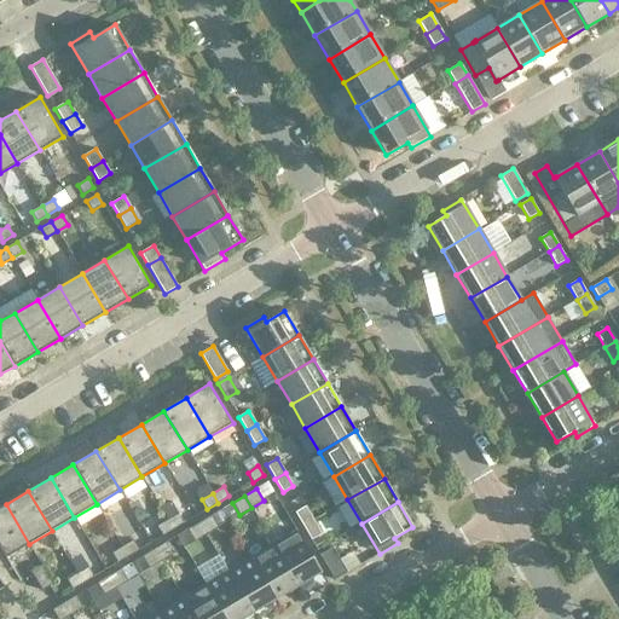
[(29,544),(6,504),(0,507),(0,548),(6,557),(29,544)]
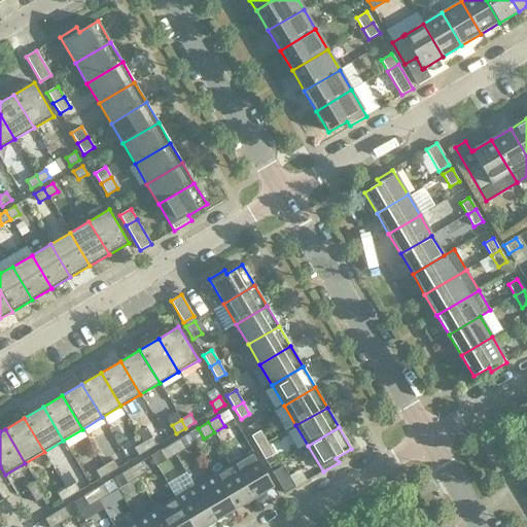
[(259,431),(250,436),(257,448),(267,443),(259,431)]
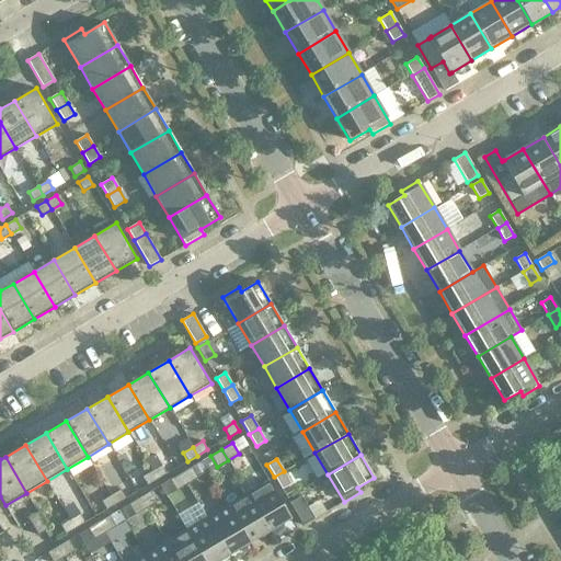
[(161,465),(152,471),(157,480),(167,474),(161,465)]
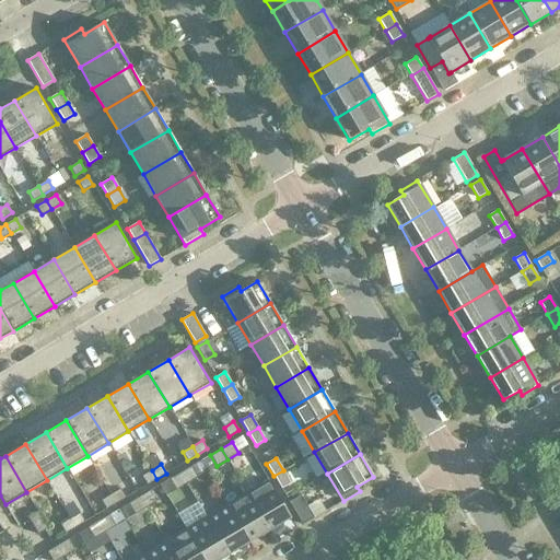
[(198,477),(191,466),(181,473),(187,483),(198,477)]
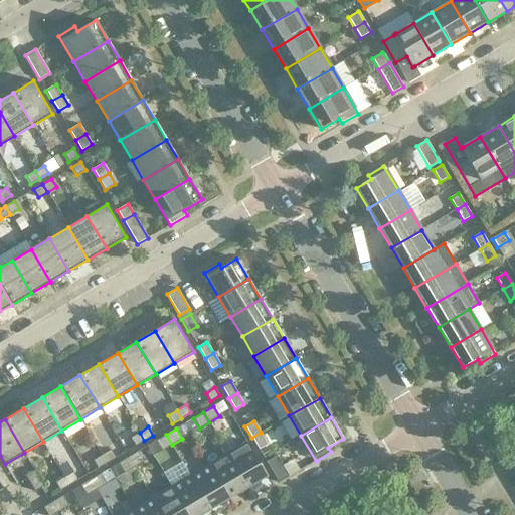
[(144,441),(140,433),(131,438),(135,446),(144,441)]
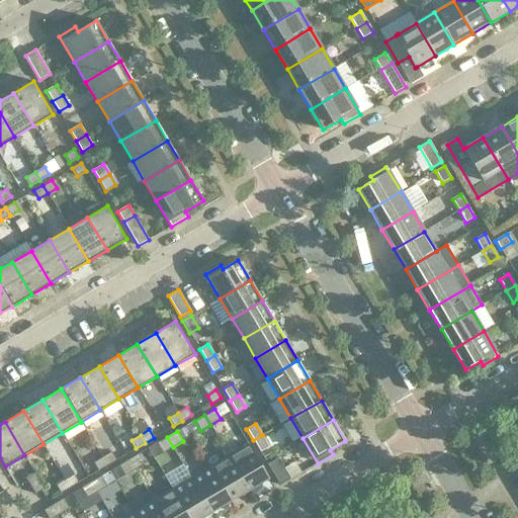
[(269,447),(262,435),(253,440),(260,452),(269,447)]
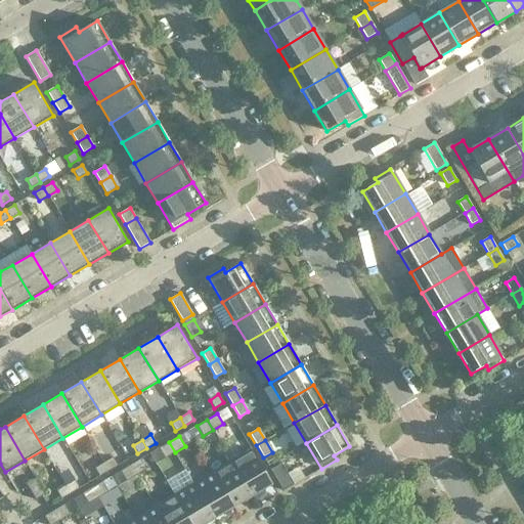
[(175,452),(169,442),(159,448),(165,459),(175,452)]
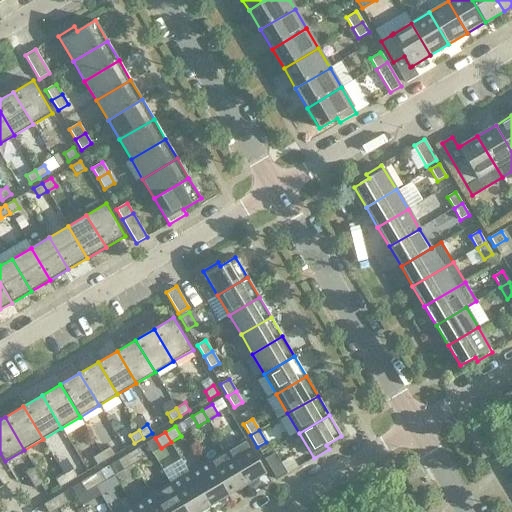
[(266,473),(246,439),(226,450),(246,484),(266,473)]
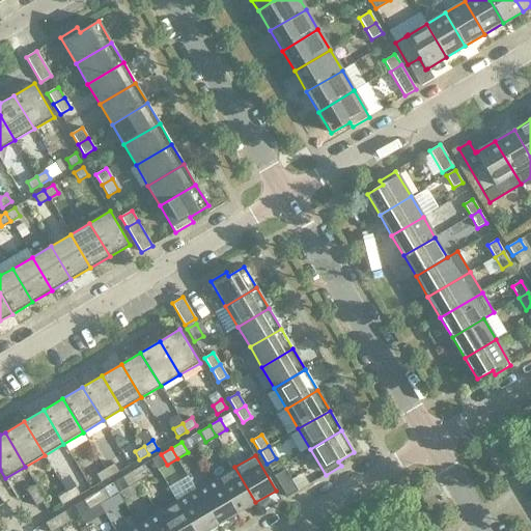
[(114,464),(105,469),(110,477),(119,472),(114,464)]
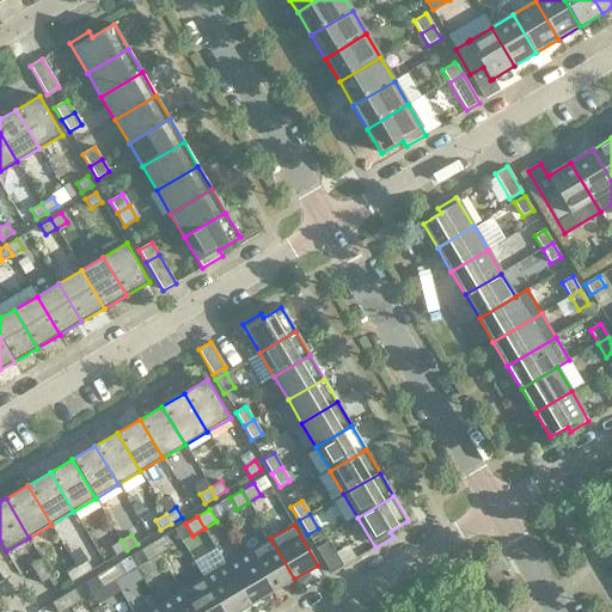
[(171,548),(164,536),(153,543),(159,555),(171,548)]
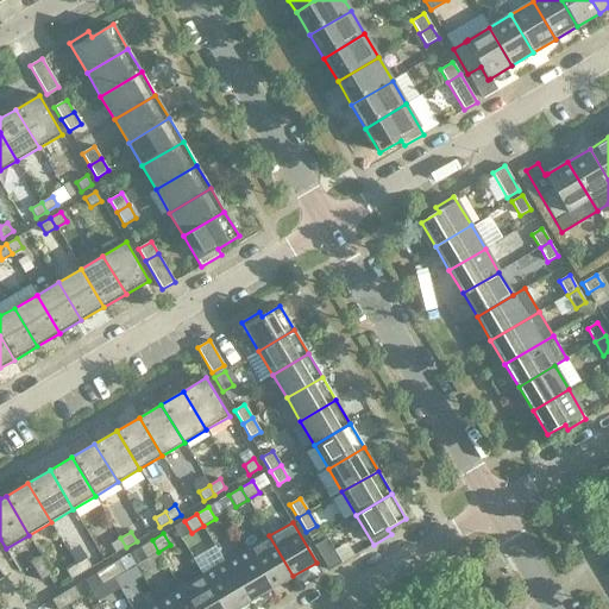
[(293,576),(269,535),(246,548),(271,589),(293,576)]
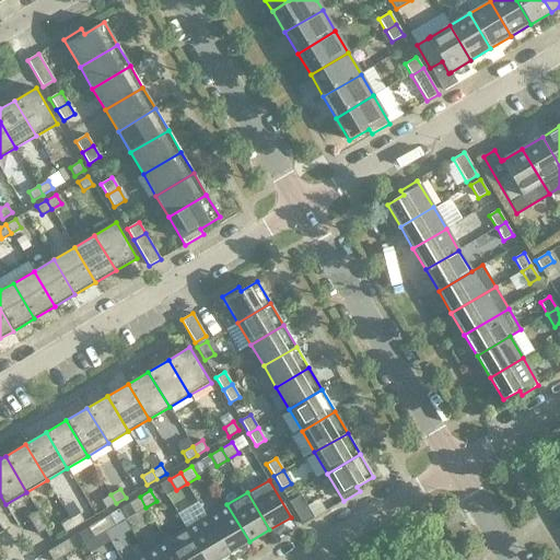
[(116,503),(111,494),(101,500),(106,509),(116,503)]
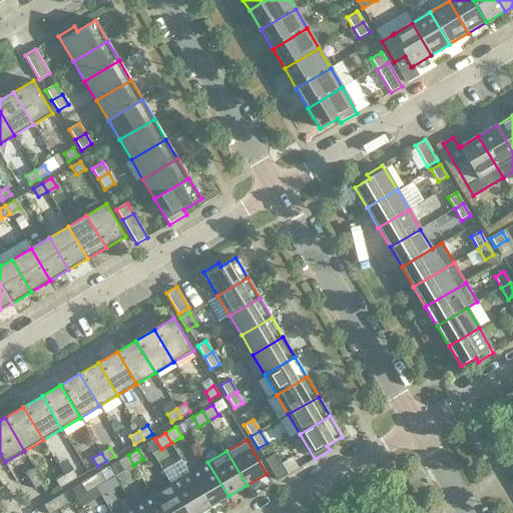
[(276,454),(266,460),(278,481),(288,475),(276,454)]
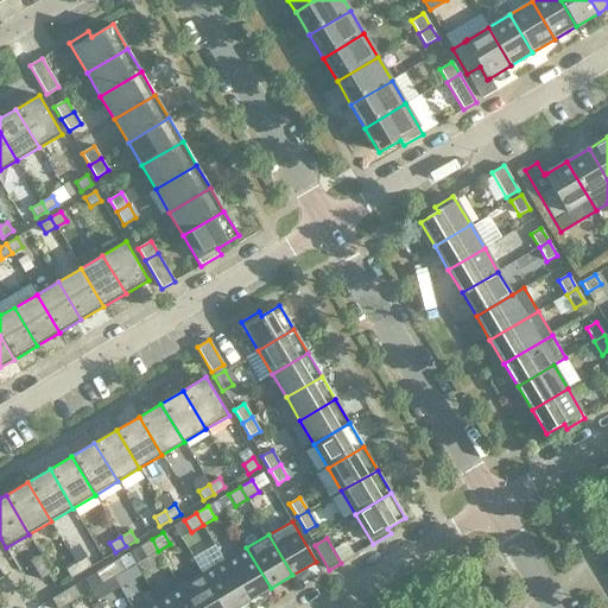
[(158,551),(152,539),(140,546),(147,558),(158,551)]
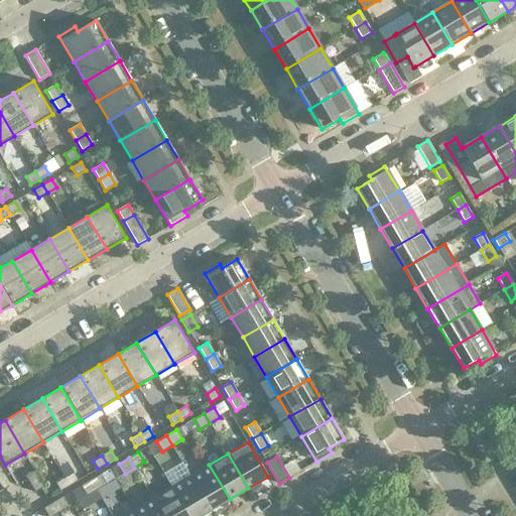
[(230,499),(209,465),(190,476),(211,510),(230,499)]
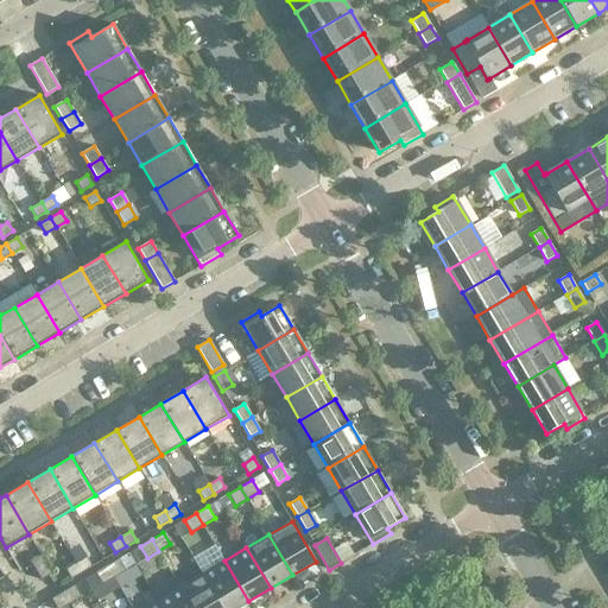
[(40,555),(30,561),(36,570),(46,564),(40,555)]
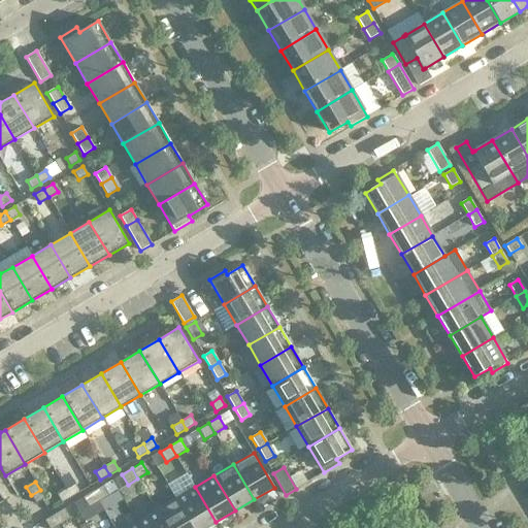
[(75,484),(66,489),(70,497),(79,492),(75,484)]
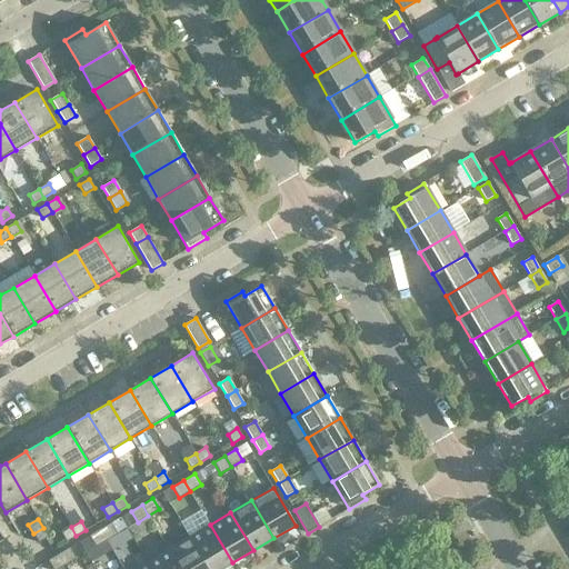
[(118,533),(111,523),(100,529),(107,540),(118,533)]
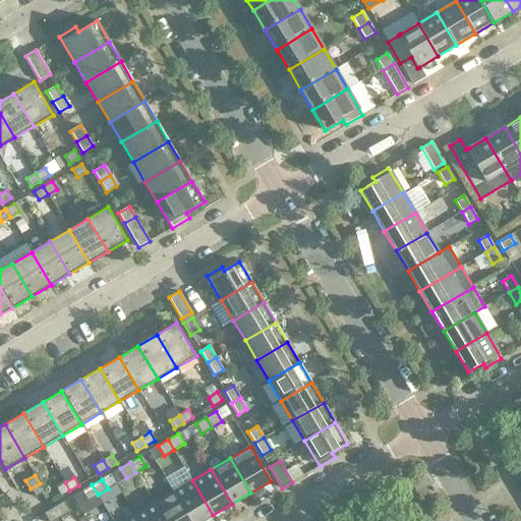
[(203,520),(213,515),(192,480),(173,491),(190,520),(203,520)]
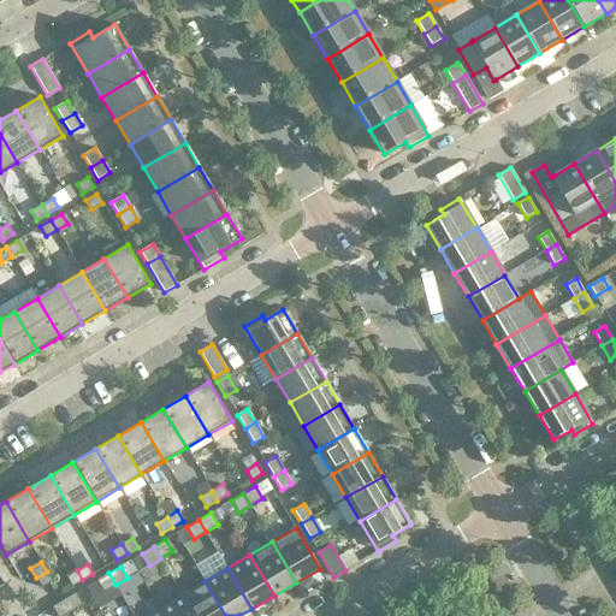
[(82,580),(77,570),(66,576),(71,586),(82,580)]
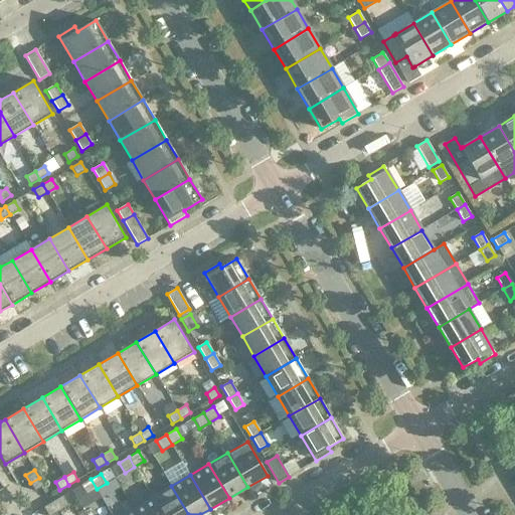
[(44,486),(39,478),(30,483),(35,491),(44,486)]
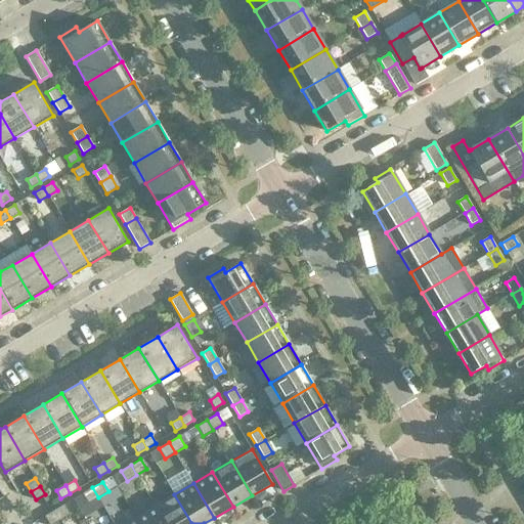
[(98,497),(92,487),(82,493),(88,504),(98,497)]
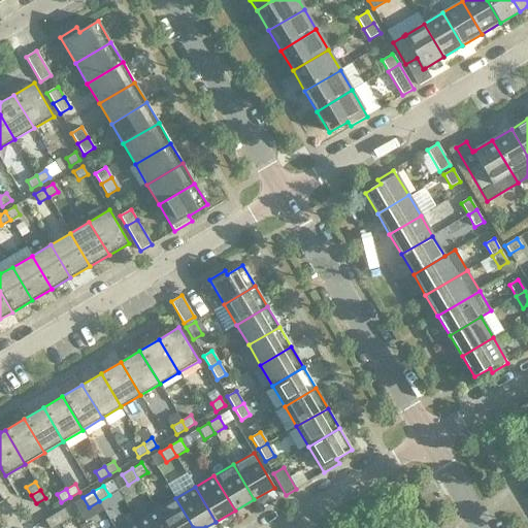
[(193,527),(175,498),(156,510),(166,527),(193,527)]
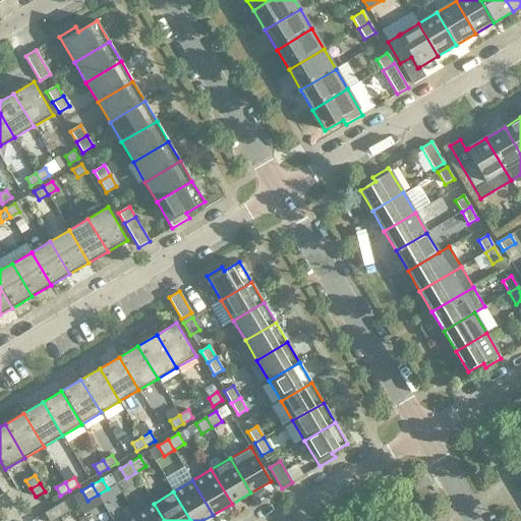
[(70,512),(64,502),(54,507),(60,517),(70,512)]
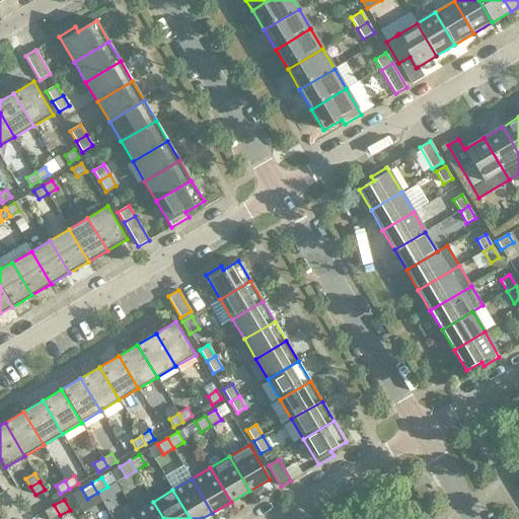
[(163,518),(153,502),(135,513),(138,518),(163,518)]
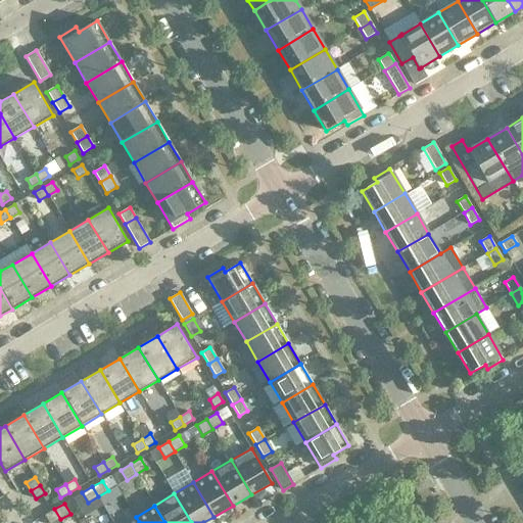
[(53,522),(60,519),(54,509),(44,515),(48,522),(53,522)]
